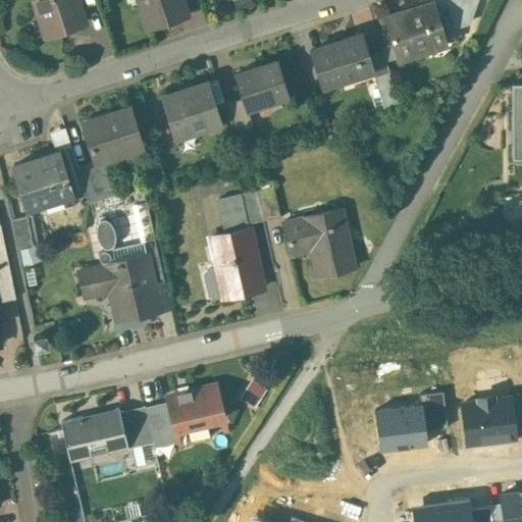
[(76,0),(33,0),(44,35),(84,22),(76,0)]
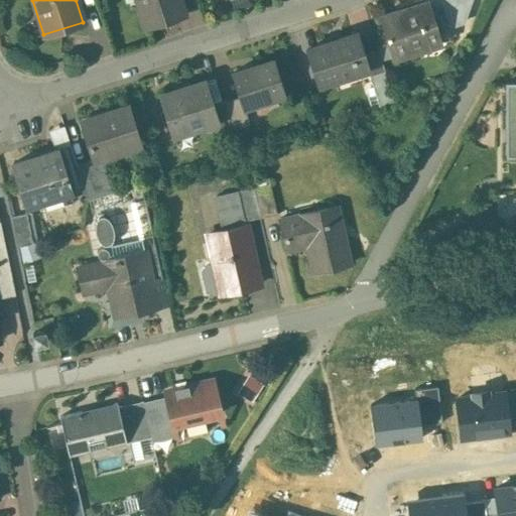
[(179,0),(135,0),(143,24),(183,11),(179,0)]
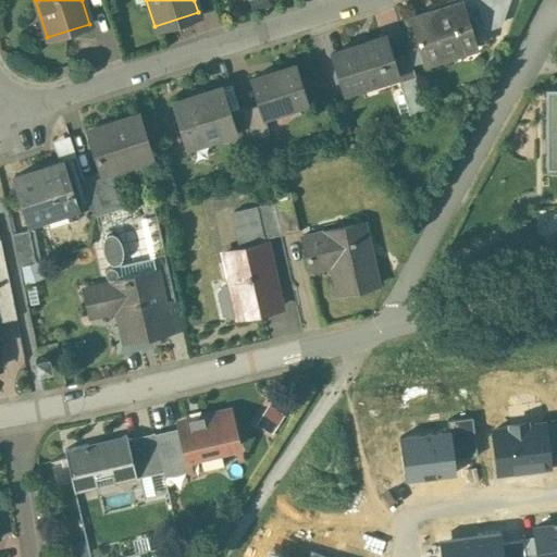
[(458,0),(409,16),(423,62),(475,46),(462,5),(460,0),(458,0)]
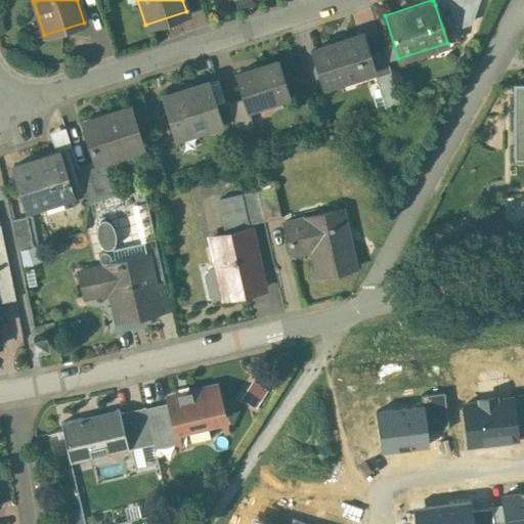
[(362,33),(310,49),(322,86),(374,70),(362,33)]
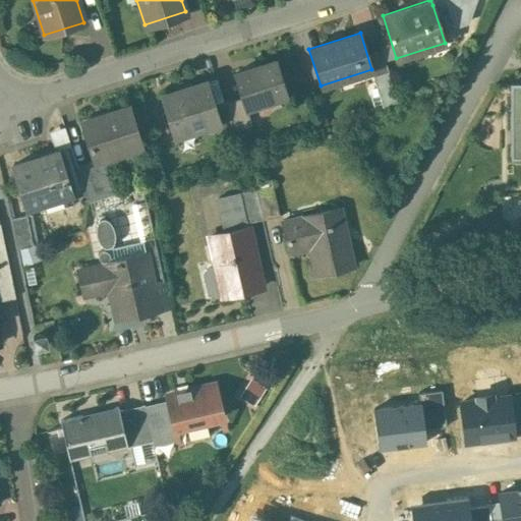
[(275,60),(233,73),(241,97),(245,109),(246,109),(287,96),(275,60)]
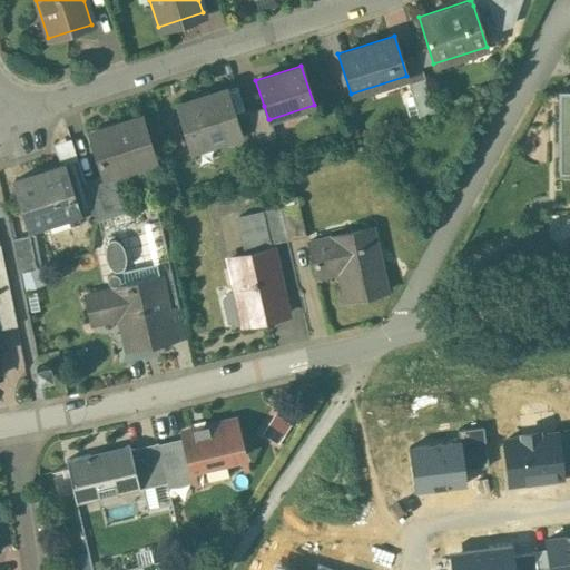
[(423,77),(408,82),(419,117),(434,111),(423,77)]
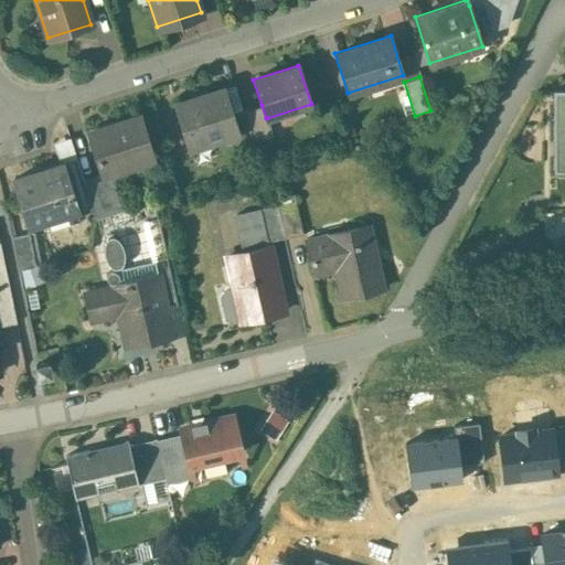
[(224,88),(174,104),(188,148),(237,132),(238,131),(233,114),(224,88)]
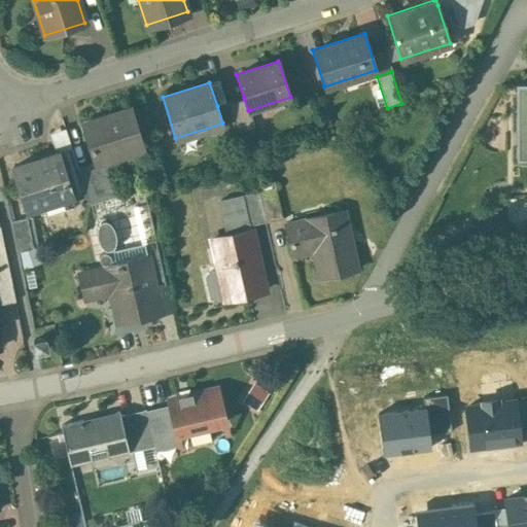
[(526,83),(517,84),(517,161),(526,160),(526,83)]
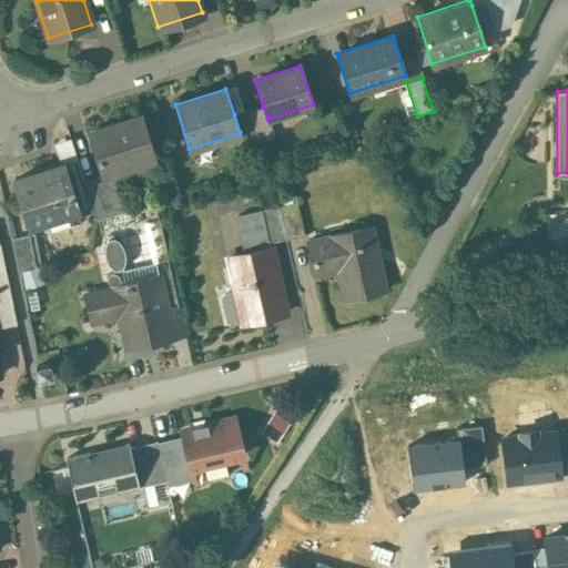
[(267,119),(263,105),(246,111),(256,141),(274,137),(269,119),(267,119)]
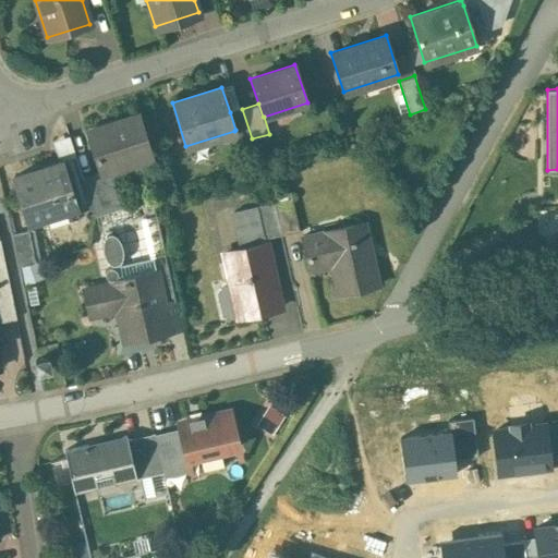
[(242,109),(230,112),(235,130),(234,131),(238,143),(252,138),(242,109)]
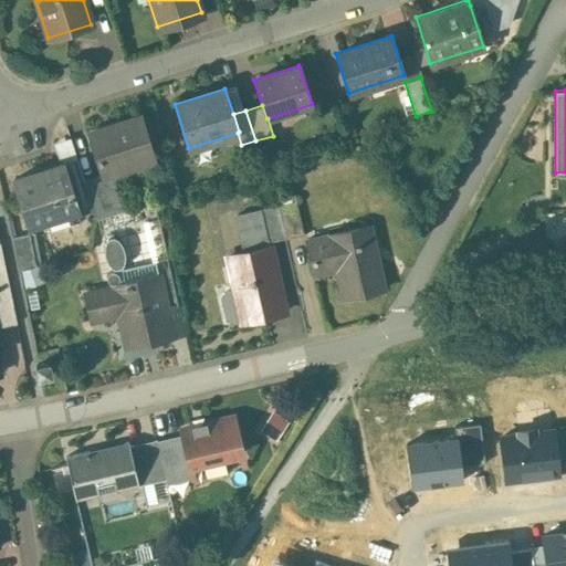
[(140,115),(119,121),(121,122),(90,132),(88,130),(87,132),(101,174),(113,170),(154,157),(140,115)]
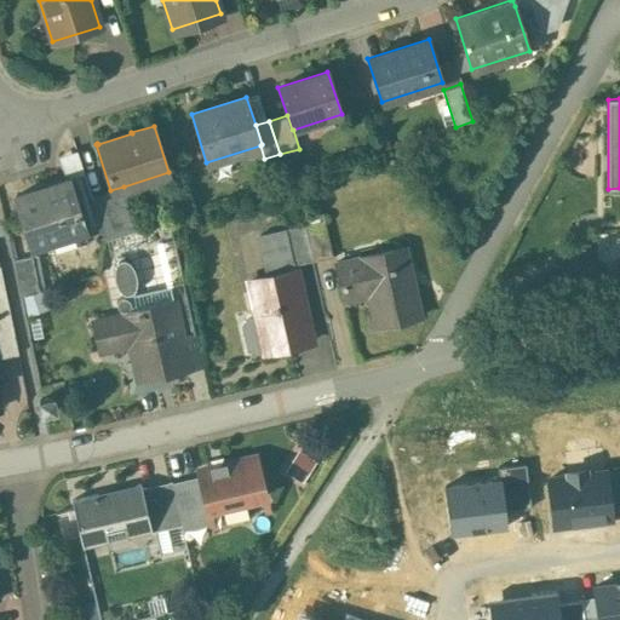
[(69,178),(13,195),(29,246),(85,229),(69,178)]
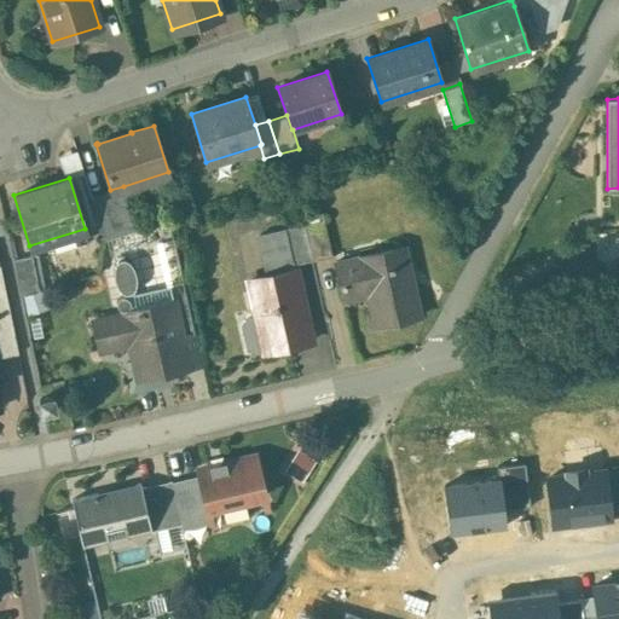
[(110,190),(91,196),(104,237),(136,227),(123,186),(110,190)]
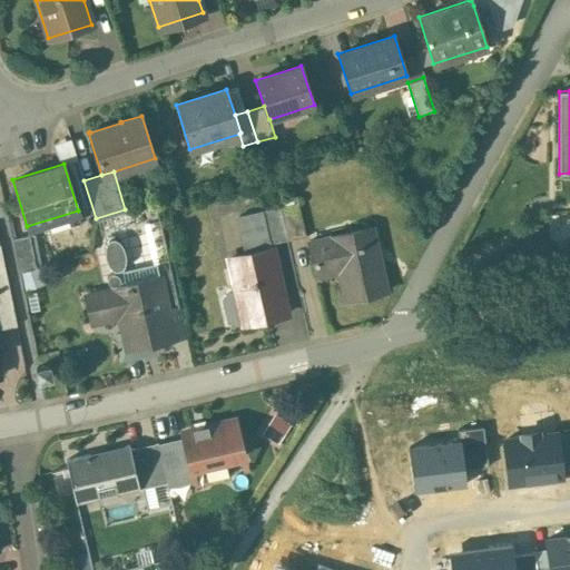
[(297,202),(279,205),(287,239),(305,235),(297,202)]
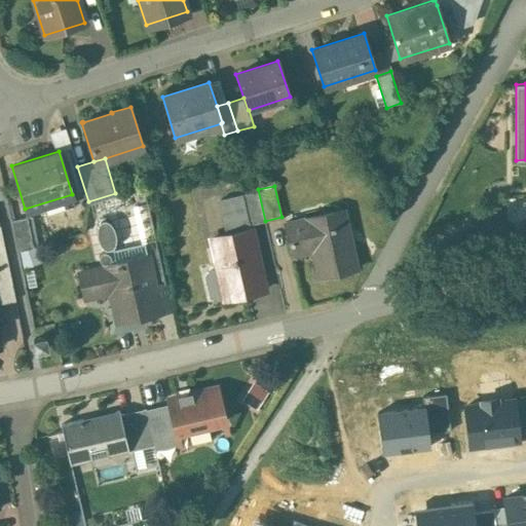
[(258,189),(241,193),(249,224),(265,221),(258,189)]
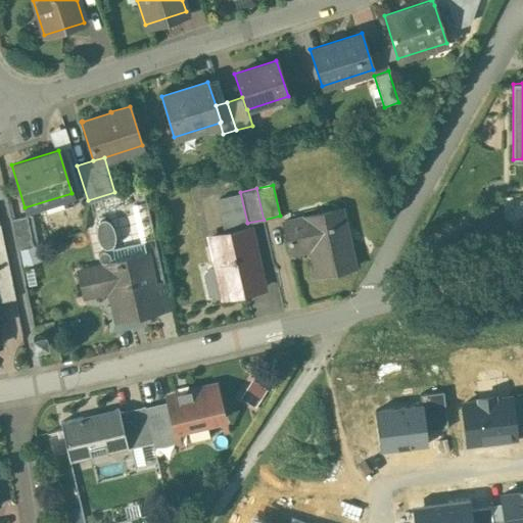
[(497,205),(485,205),(485,230),(497,230),(497,205)]
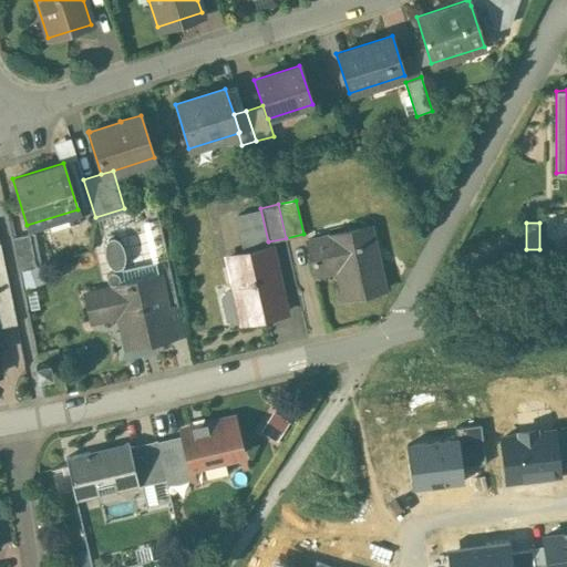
[(329,235),(306,240),(313,274),(337,268),(343,298),(383,289),(369,225),(329,234),(329,235)]
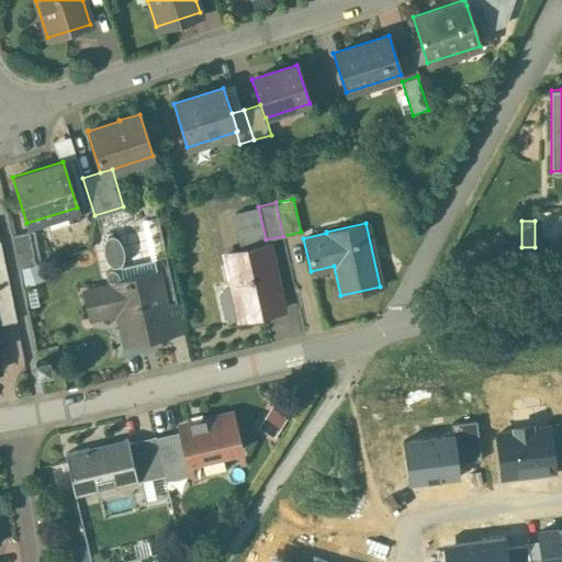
[(33,229),(12,234),(19,268),(38,261),(38,260),(33,229)]
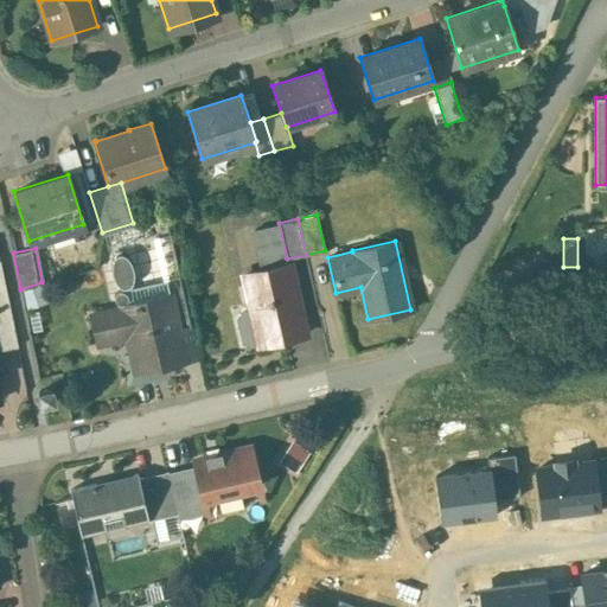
[(126,255),(121,253),(121,249),(114,250),(115,254),(112,257),(110,262),(110,268),(112,275),(115,281),(117,286),(122,287),(121,289),(120,289),(116,291),(114,293),(113,296),(114,300),(116,302),(119,304),(121,304),(121,306),(168,295),(166,281),(166,280),(165,280),(164,281),(132,288),(132,287),(129,286),(132,282),(133,276),(133,270),(132,264),(129,259),(126,255)]
